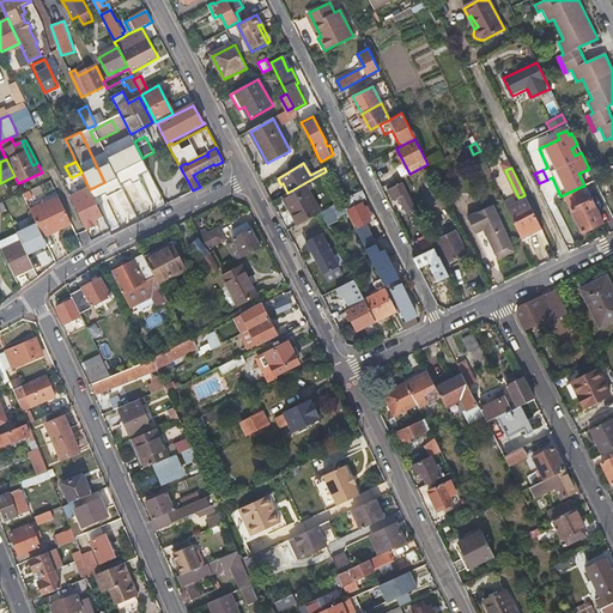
[(77,188),(86,183),(82,173),(72,177),(77,188)]
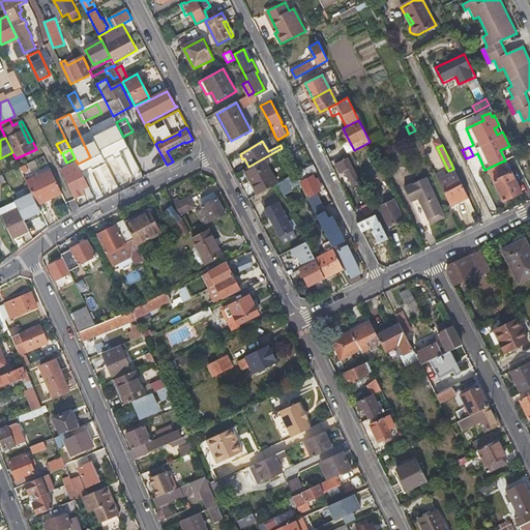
[(351,152),(346,154),(353,168),(357,166),(351,152)]
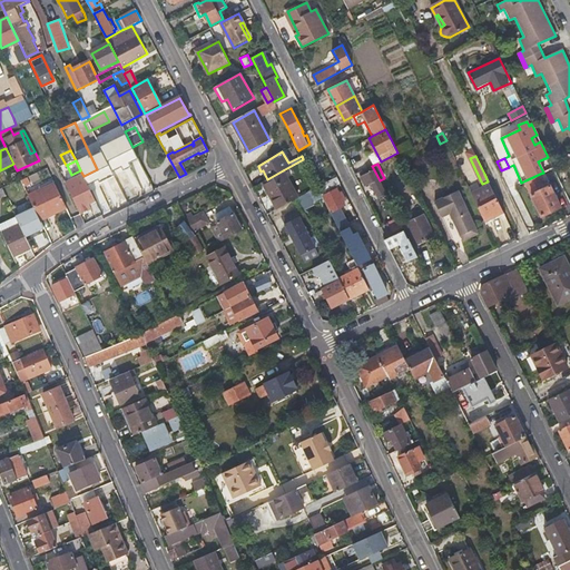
[(371,167),(359,173),(365,187),(371,185),(377,197),(382,195),(384,194),(379,182),(371,167)]
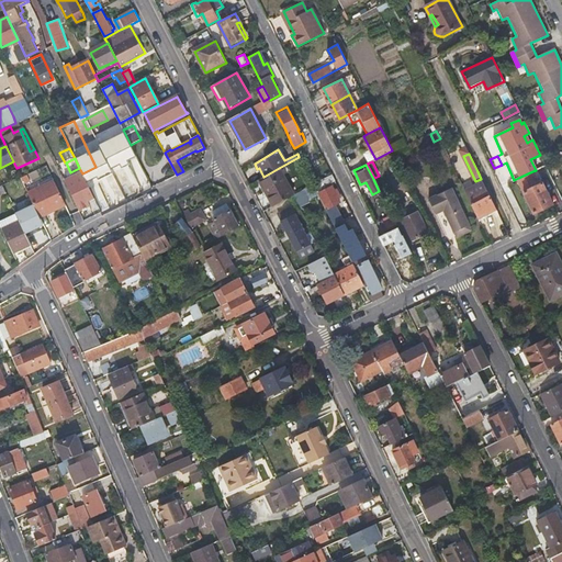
[(138,186),(130,167),(101,181),(109,200),(138,186)]
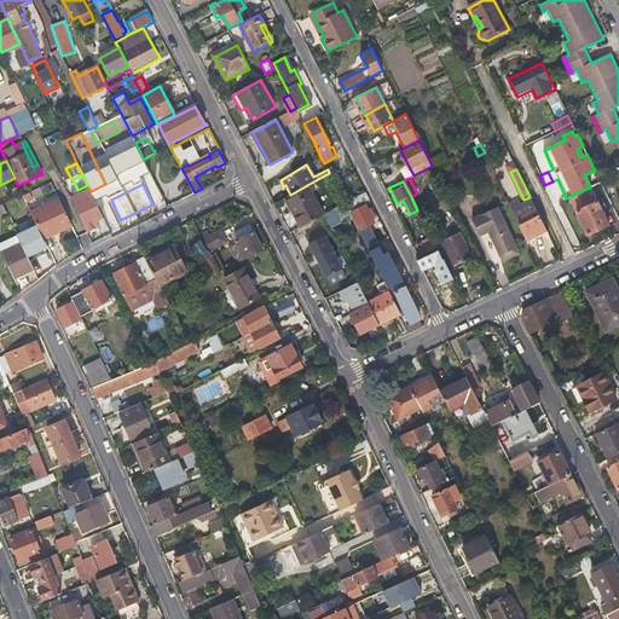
[(285,198),(301,227),(323,215),(307,185),(290,195),(285,198)]
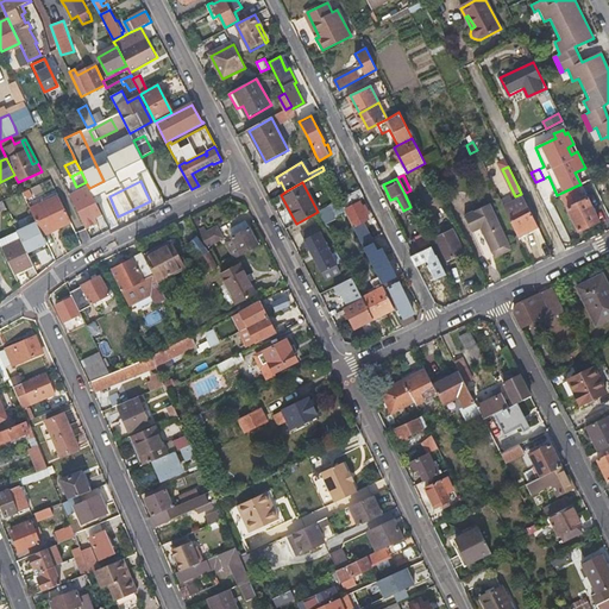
[(584,200),(577,186),(562,193),(567,207),(584,200)]
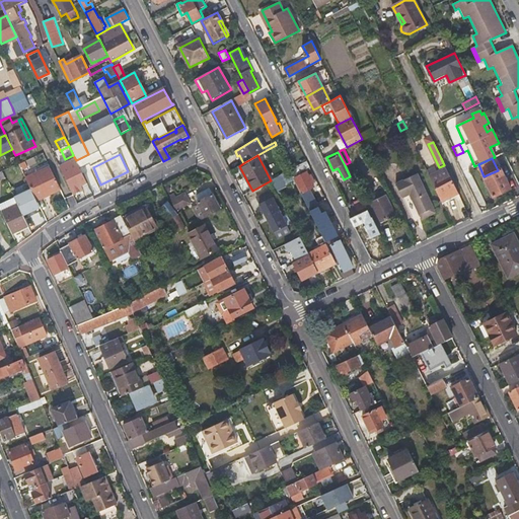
[(60,168),(72,193),(82,188),(70,163),(60,168)]
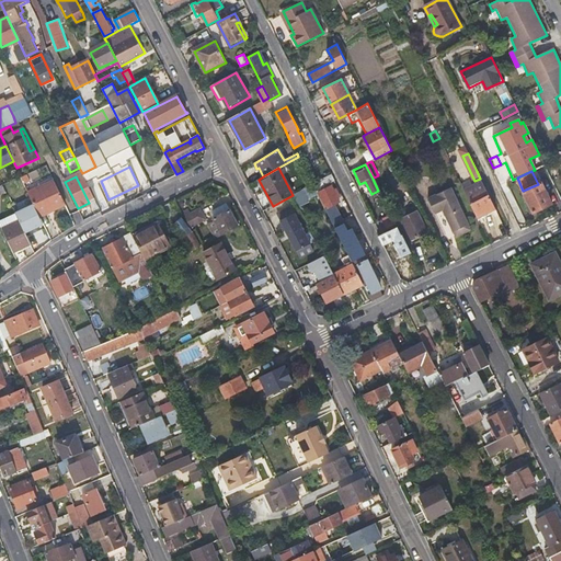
[(54,181),(29,193),(32,199),(36,208),(38,215),(54,208),(55,210),(66,205),(54,181)]
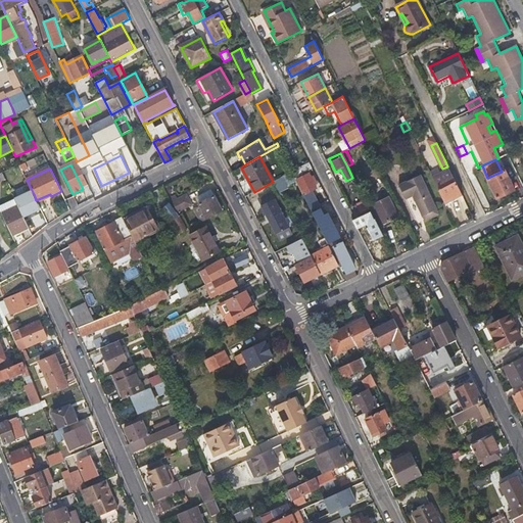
[(445,203),(461,195),(448,170),(440,174),(437,170),(431,174),(445,203)]
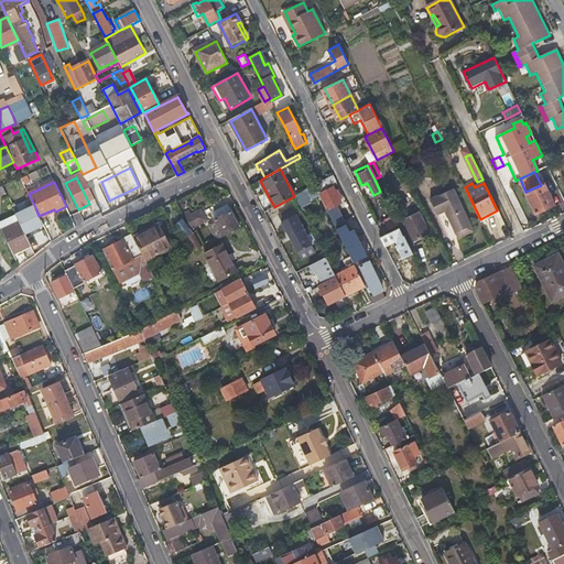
[(544,184),(541,185),(525,192),(524,193),(535,215),(555,205),(544,184)]
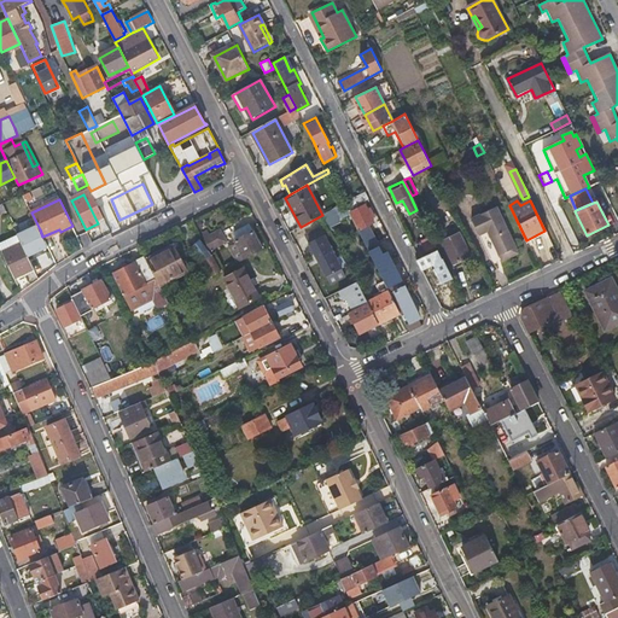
[(349,213),(344,203),(338,207),(333,209),(338,219),(349,213)]
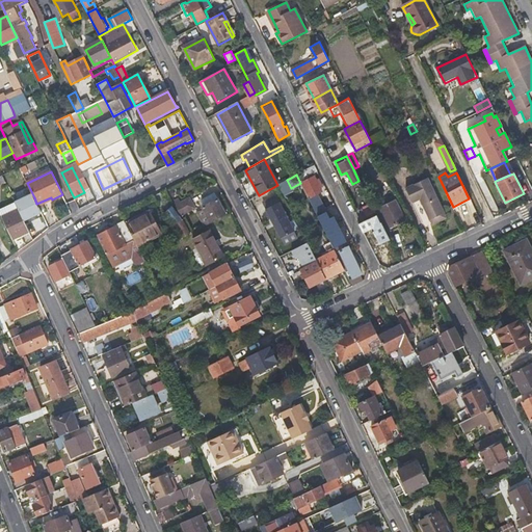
[(310,197),(308,198),(313,208),(316,214),(324,209),(317,194),(322,191),(314,177),(302,183),(310,197)]
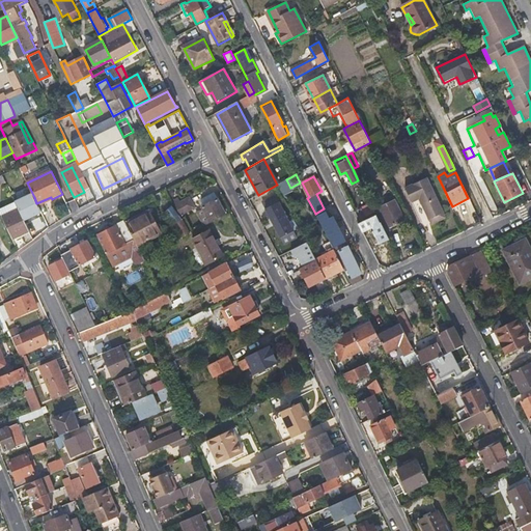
[(443,214),(426,178),(404,189),(411,202),(420,198),(429,220),(443,214)]
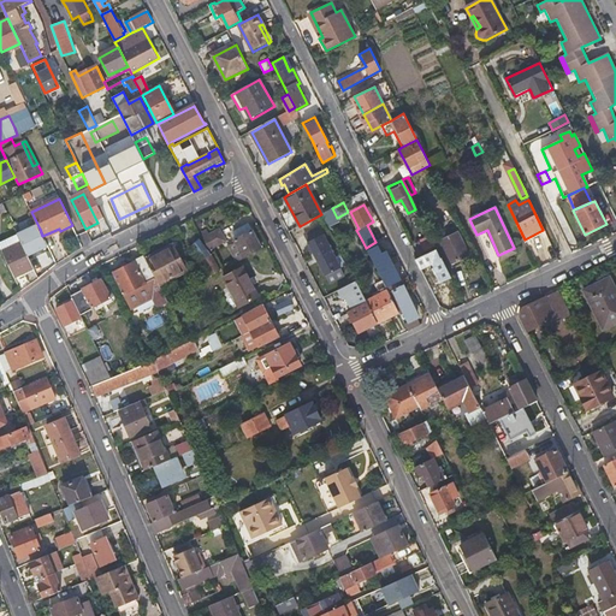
[(40,229),(35,219),(29,223),(34,231),(25,235),(35,256),(47,252),(37,230),(40,229)]
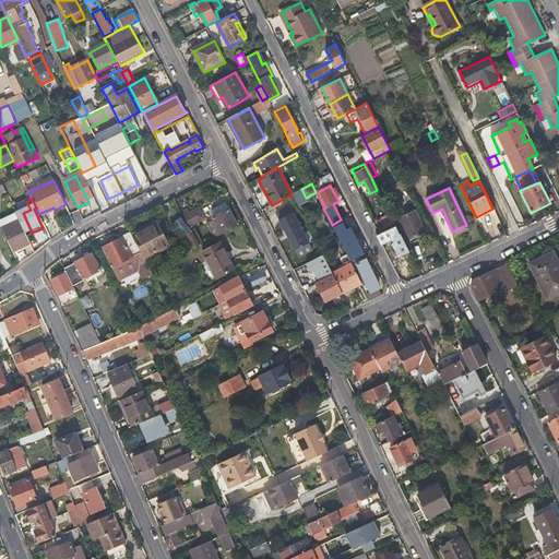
[(54,207),(38,214),(39,216),(55,210),(54,207)]
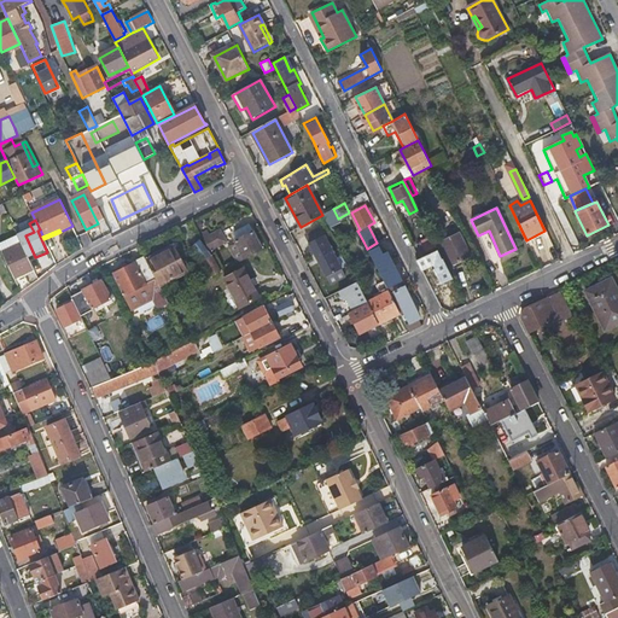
[(220,232),(204,239),(210,251),(226,244),(220,232)]
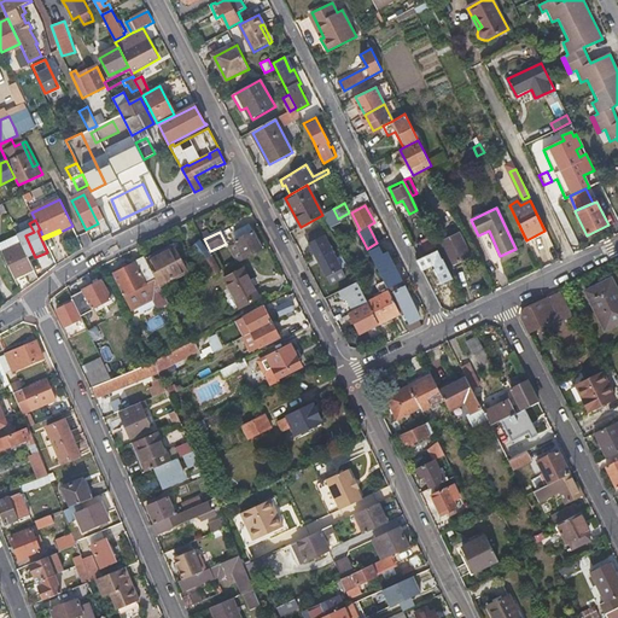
[(470,255),(458,232),(441,242),(453,263),(470,255)]
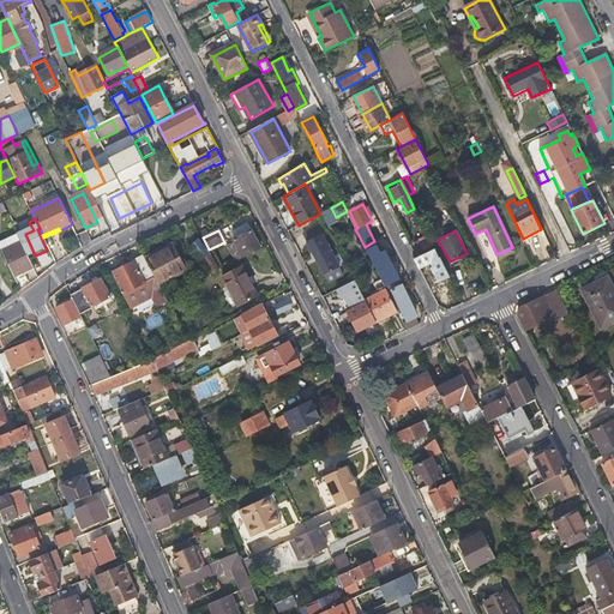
[(242,258),(260,250),(251,232),(233,240),(242,258)]
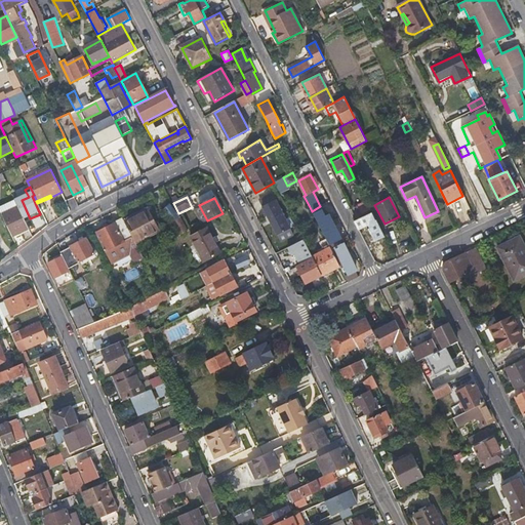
[(281,241),(296,233),(277,198),(263,206),(281,241)]
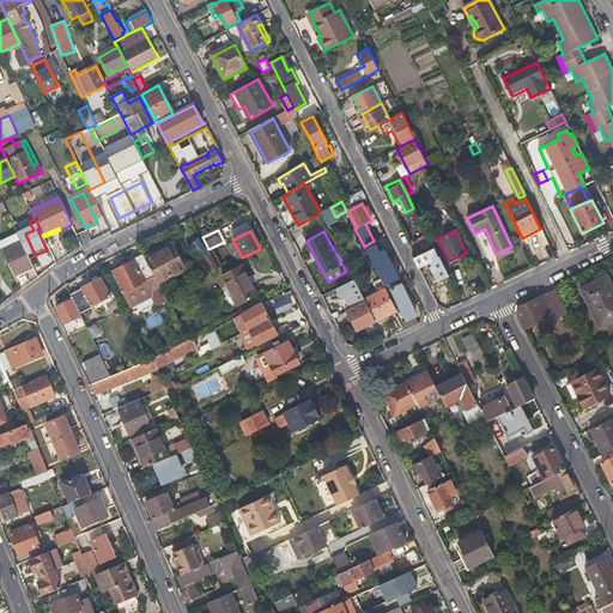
[(12,235),(0,241),(0,246),(2,250),(20,241),(19,237),(16,240),(12,235)]
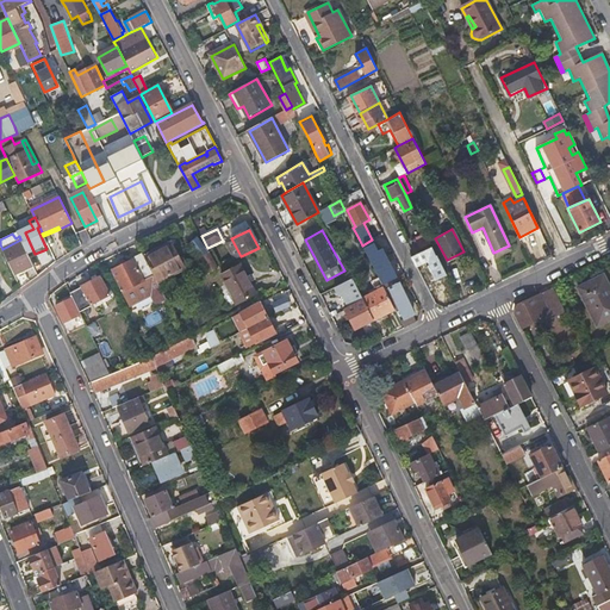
[(421,251),(433,246),(428,235),(416,241),(421,251)]
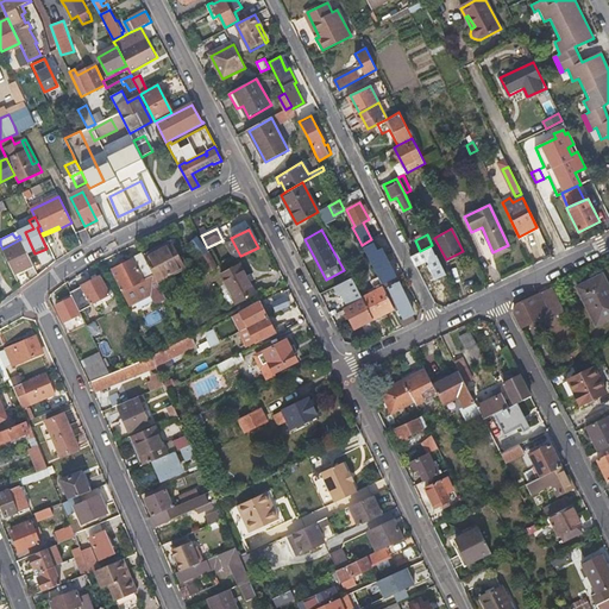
[(2,249),(14,275),(32,265),(20,239),(2,249)]
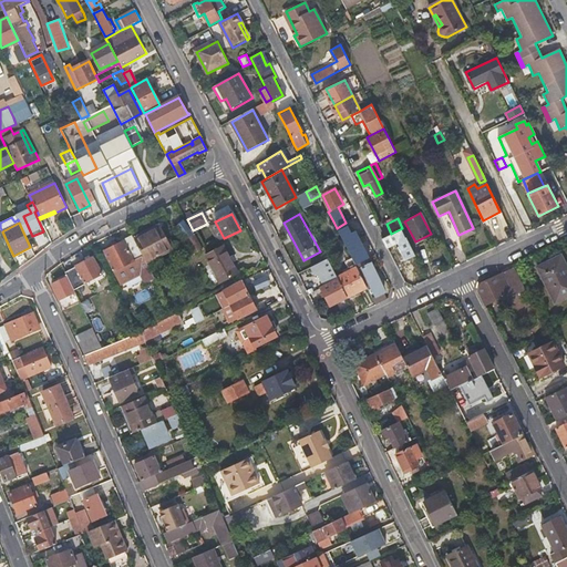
[(133,236),(135,239),(160,227),(163,226),(161,223),(133,236)]
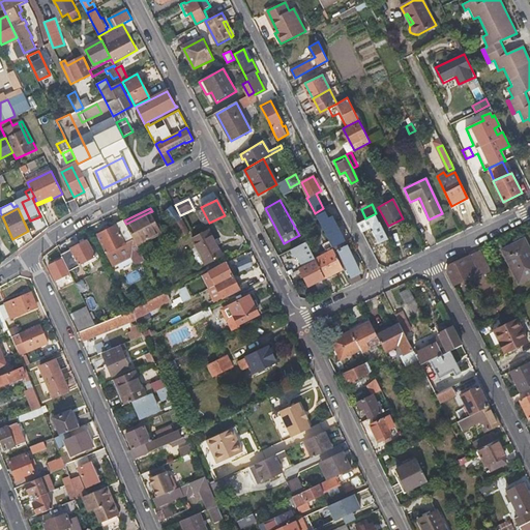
[(155,227),(156,227),(149,212),(126,224),(136,242),(157,232),(155,227)]
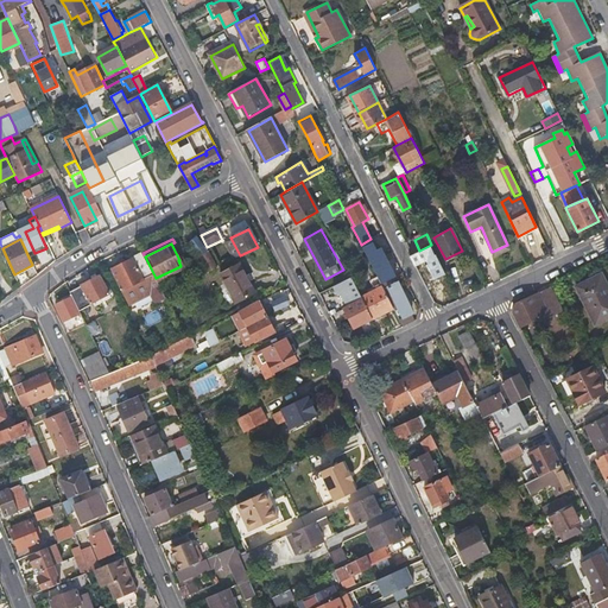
[(381,284),(393,278),(396,277),(381,248),(377,251),(373,244),(363,248),(381,284)]
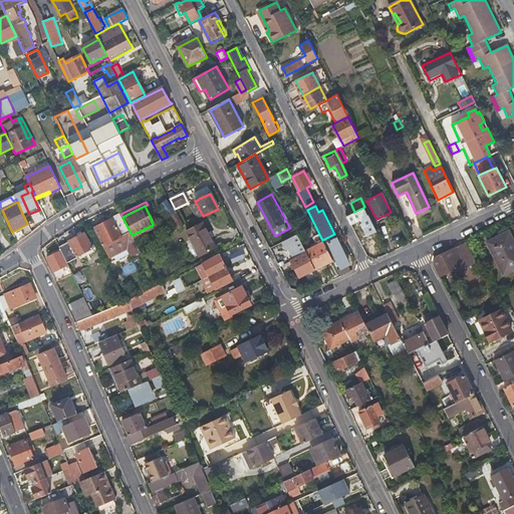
[(350,226),(361,248),(365,247),(354,224),(368,217),(364,210),(347,218),(351,225),(350,226)]
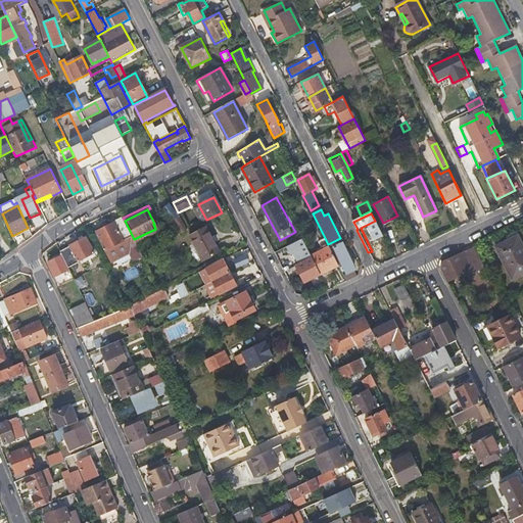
[(123,218),(123,217),(113,222),(113,223),(96,232),(111,262),(129,252),(133,259),(142,254),(141,252),(135,241),(134,239),(125,221),(123,218)]
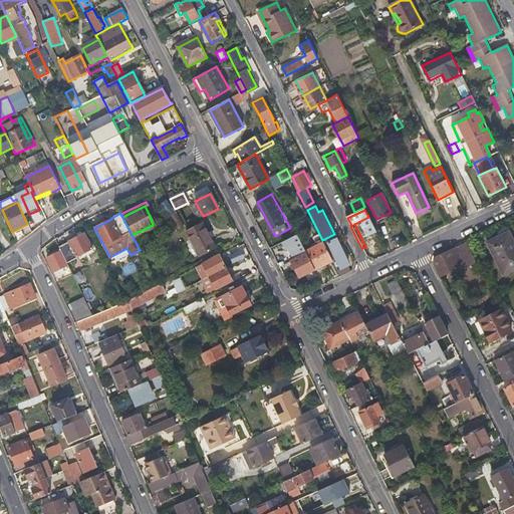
[(175,230),(183,226),(177,213),(169,217),(175,230)]
